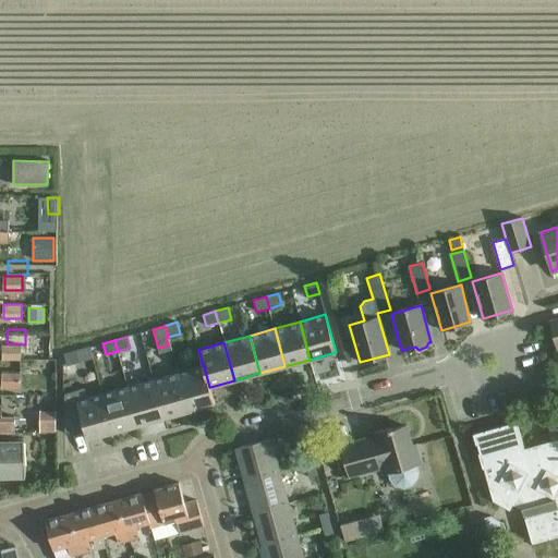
[(25,346),(21,346),(2,344),(2,359),(25,360),(25,346)]
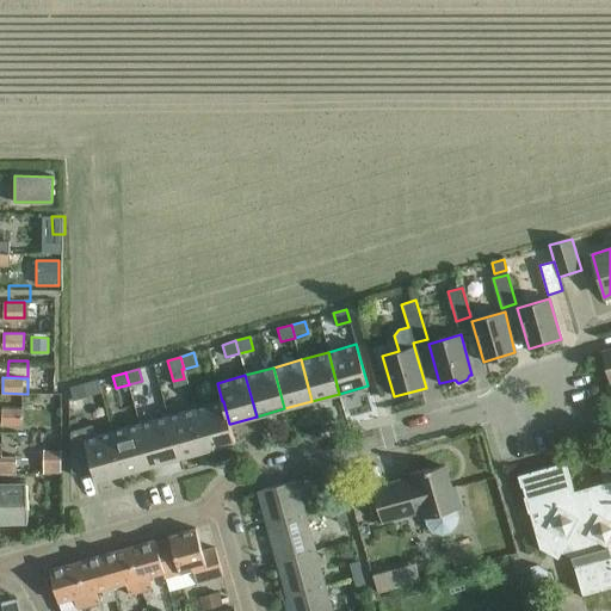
[(86,396),(82,384),(69,388),(73,400),(86,396)]
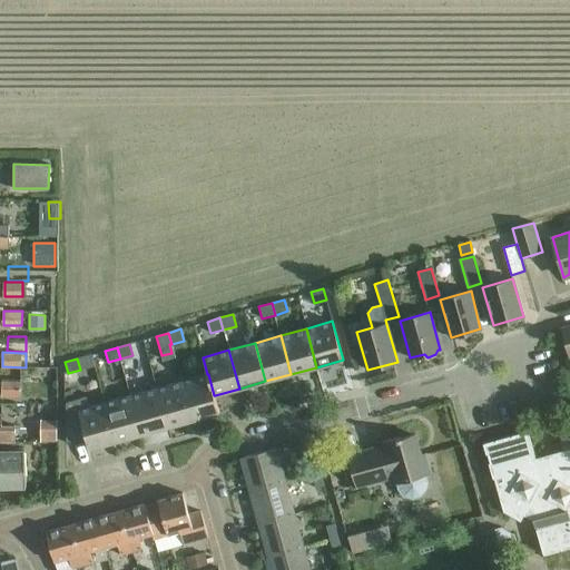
[(215,395),(214,395),(208,374),(207,374),(182,381),(193,420),(219,413),(215,395)]
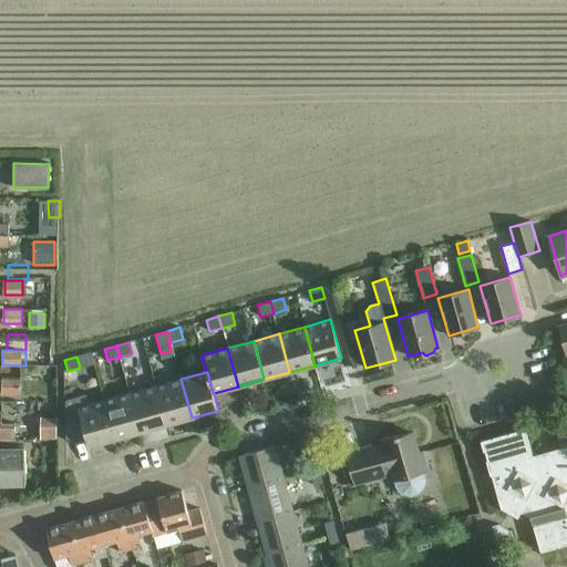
[(20,379),(2,379),(1,393),(20,394),(20,379)]
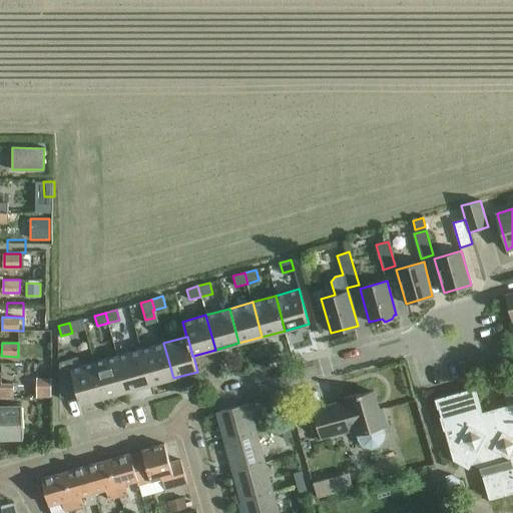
[(150,385),(173,378),(163,343),(140,350),(150,385)]
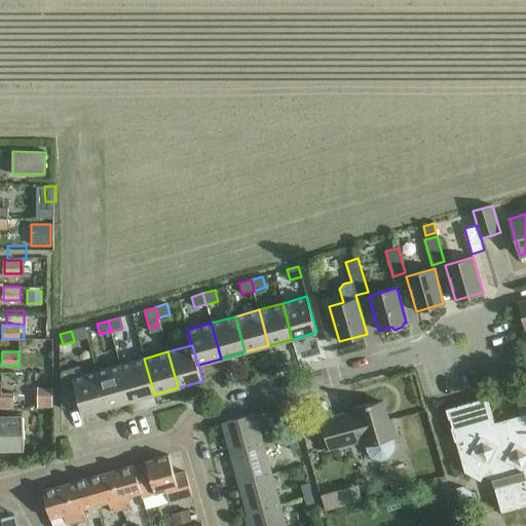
[(130,401),(154,395),(144,359),(120,365),(130,401)]
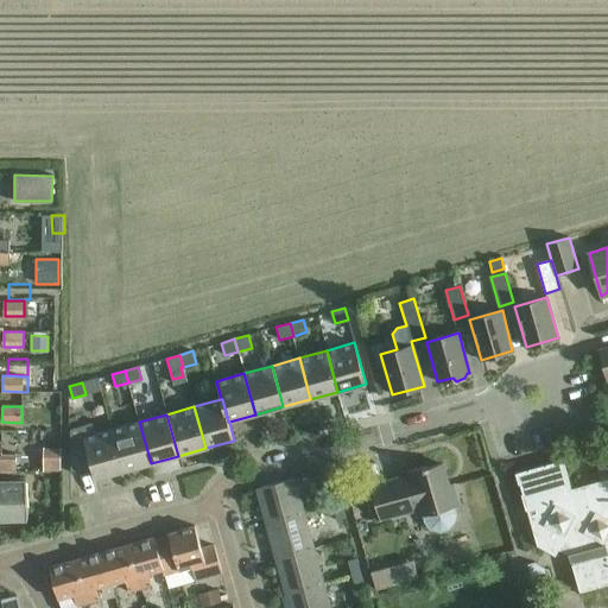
[(124,470),(151,463),(139,422),(112,430),(124,470)]
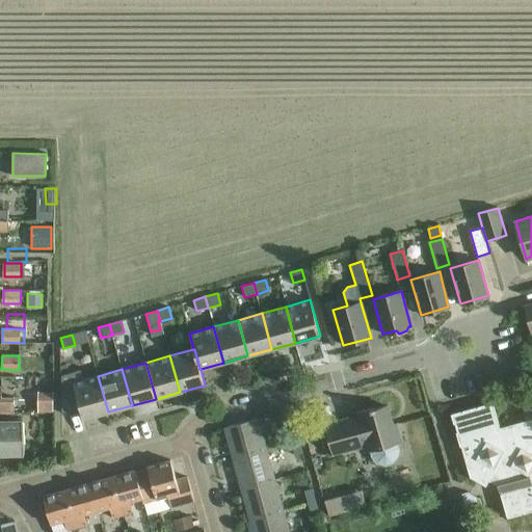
[(98,376),(83,380),(80,370),(61,375),(62,414),(80,409),(83,419),(108,411),(98,376)]
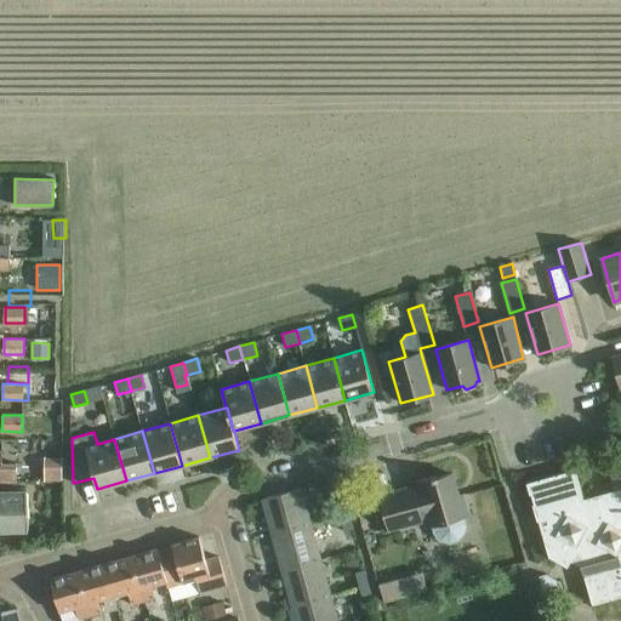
[(0,480),(16,482),(16,463),(1,463),(1,453),(0,451),(0,480)]
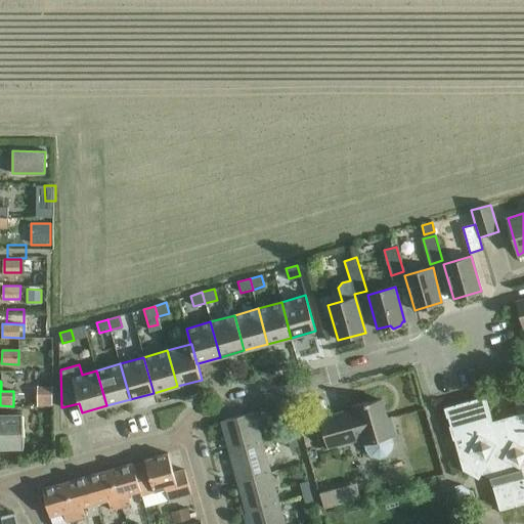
[(51,406),(52,386),(38,385),(37,405),(51,406)]
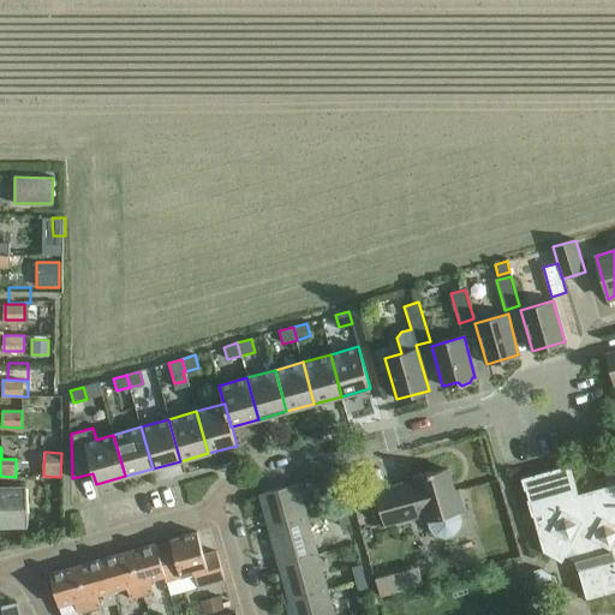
[(614,463),(603,466),(608,485),(578,494),(569,466),(523,479),(543,551),(561,562),(565,555),(575,561),(586,598),(614,589),(614,463)]
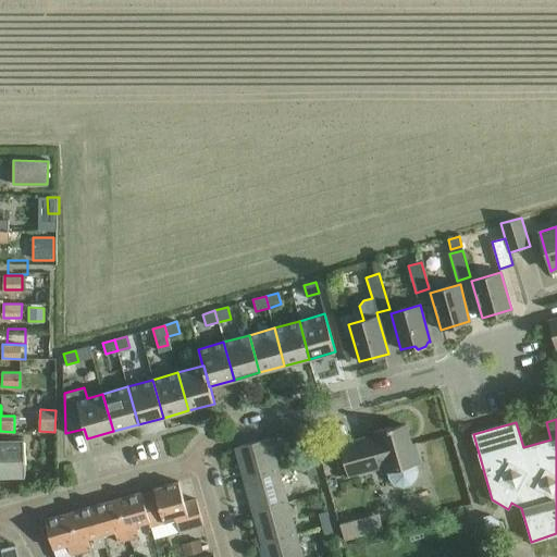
[(418,471),(416,462),(420,462),(415,444),(410,445),(405,425),(392,429),(391,426),(372,432),(374,436),(341,446),(349,475),(382,466),(384,472),(387,471),(390,479),(394,485),(404,487),(411,485),(418,479),(418,471)]
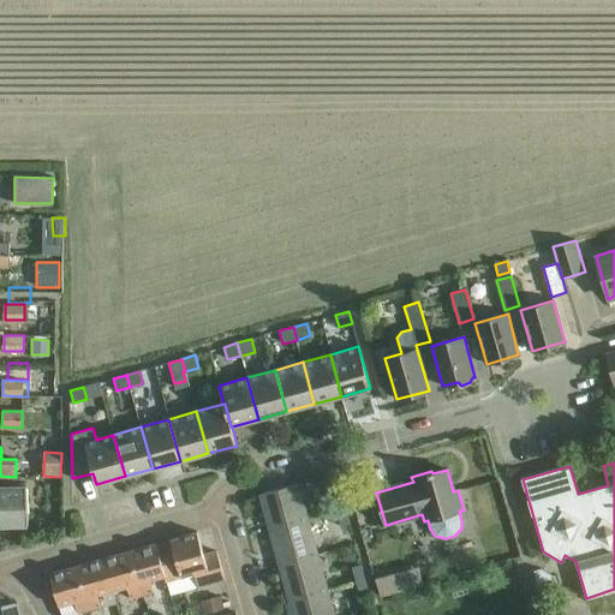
[(269,530),(308,520),(302,497),(298,485),(298,483),(260,494),(269,530)]
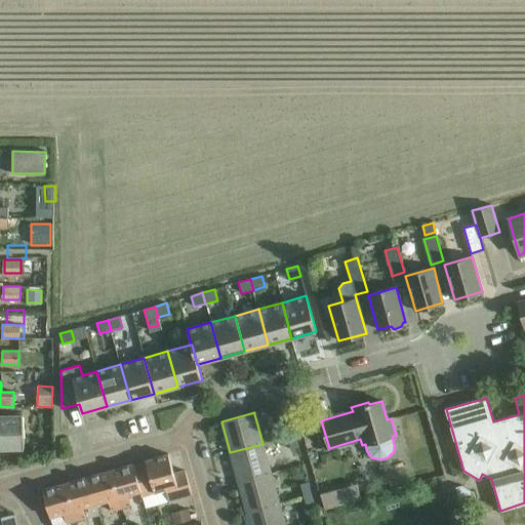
[(263,412),(254,414),(257,425),(266,422),(263,412)]
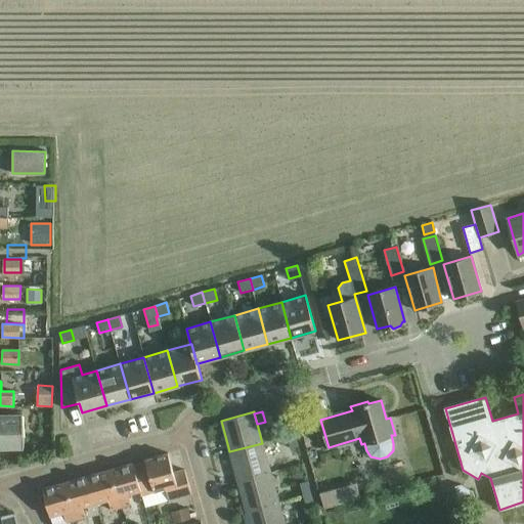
[(0,448),(24,447),(25,435),(23,415),(0,415),(0,448)]
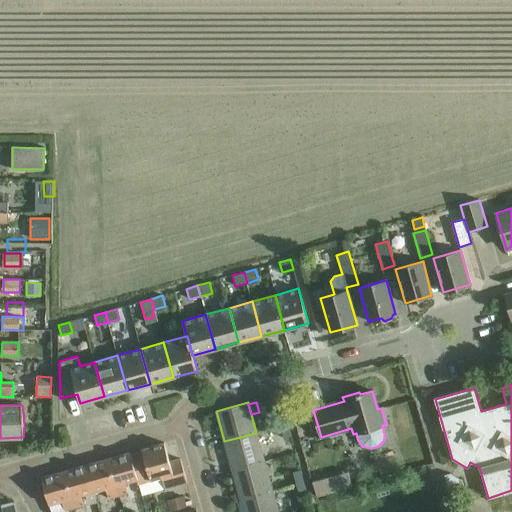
[(291,436),(288,424),(280,426),(283,438),(291,436)]
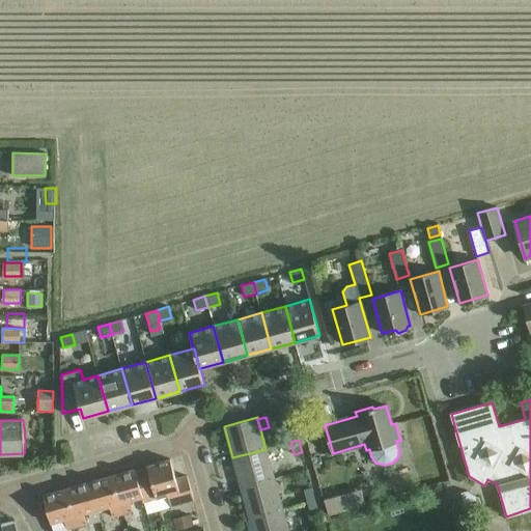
[(241,488),(274,479),(266,449),(232,457),(241,488)]
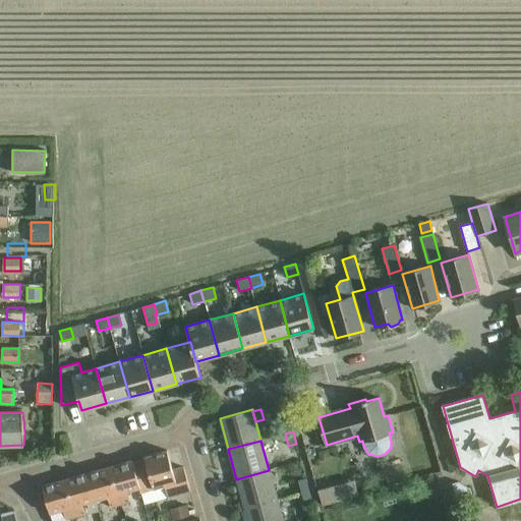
[(145,457),(146,460),(154,489),(165,485),(168,498),(190,491),(184,467),(173,470),(167,451),(145,457)]
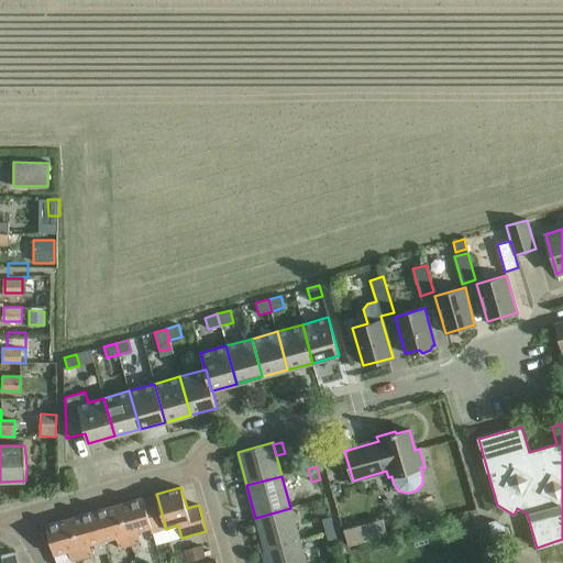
[(157,497),(144,500),(151,528),(153,532),(166,529),(157,497)]
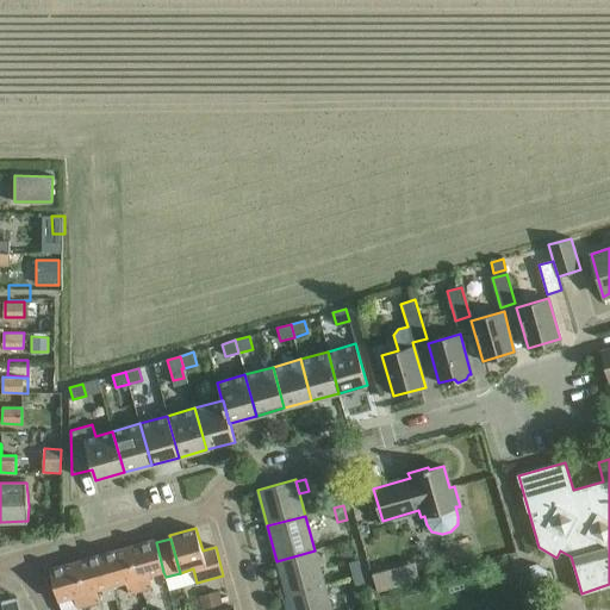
[(155,540),(129,547),(142,591),(153,587),(149,576),(163,572),(156,542),(155,540)]
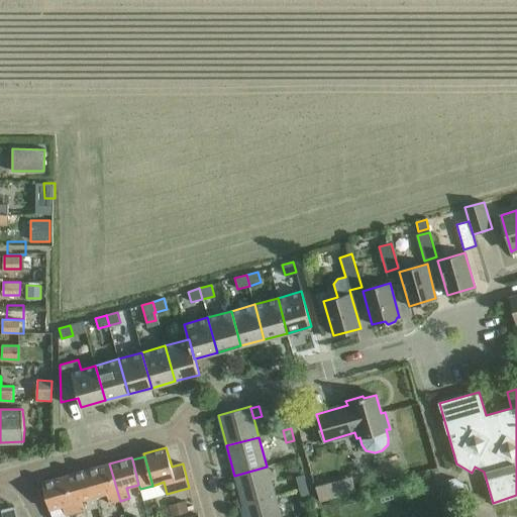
[(109,463),(87,470),(94,497),(107,494),(109,504),(120,501),(109,463)]
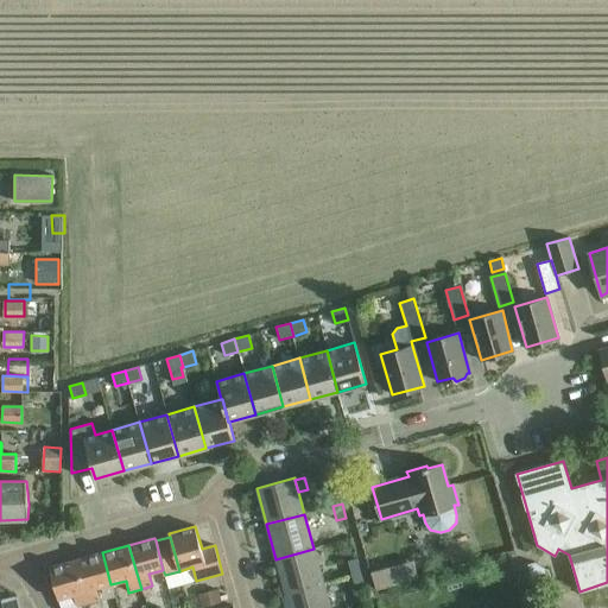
[(285,594),(323,583),(314,549),(276,559),(285,594)]
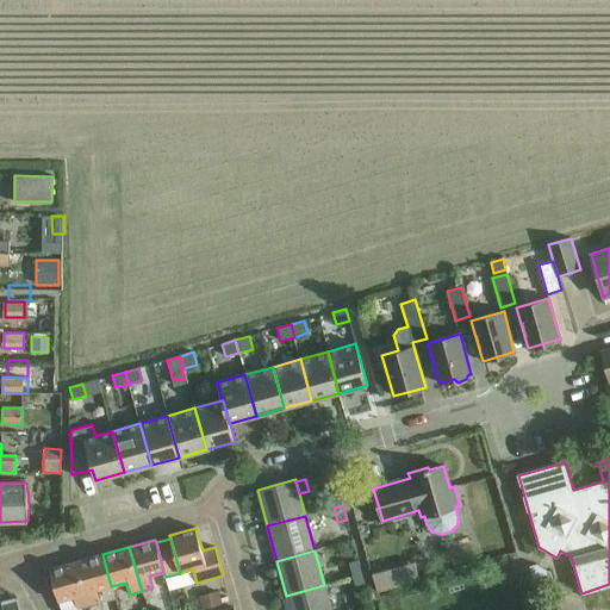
[(103,554),(75,561),(87,605),(99,603),(97,591),(111,586),(103,554)]
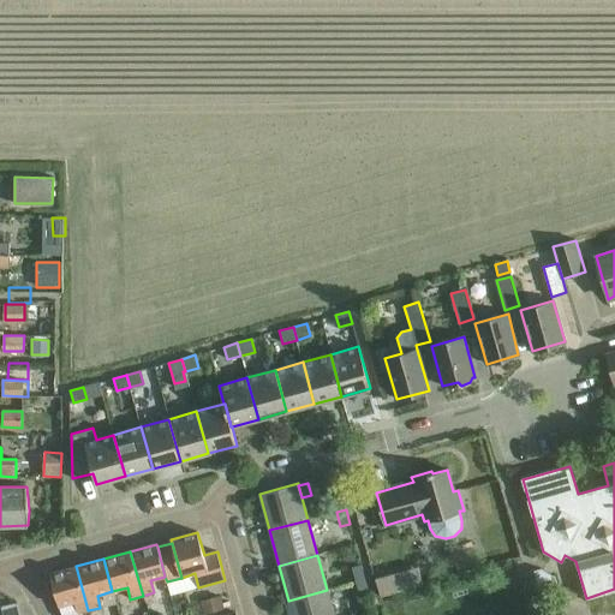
[(360,565),(352,567),(356,581),(365,579),(360,565)]
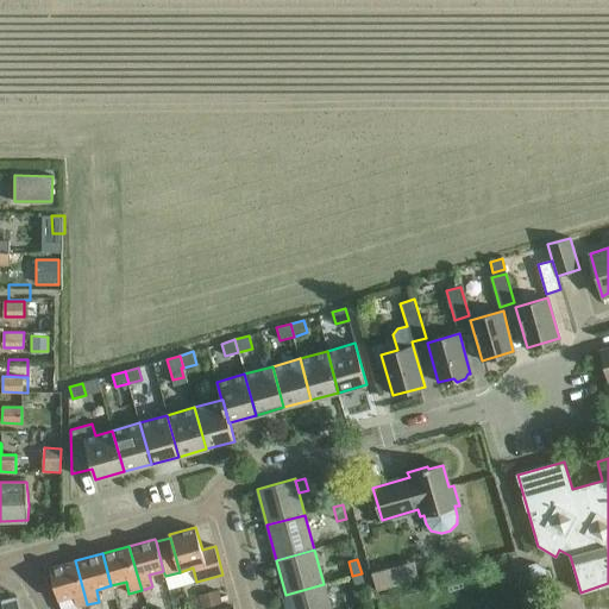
[(75,560),(49,569),(57,600),(73,596),(76,608),(87,604),(75,560)]
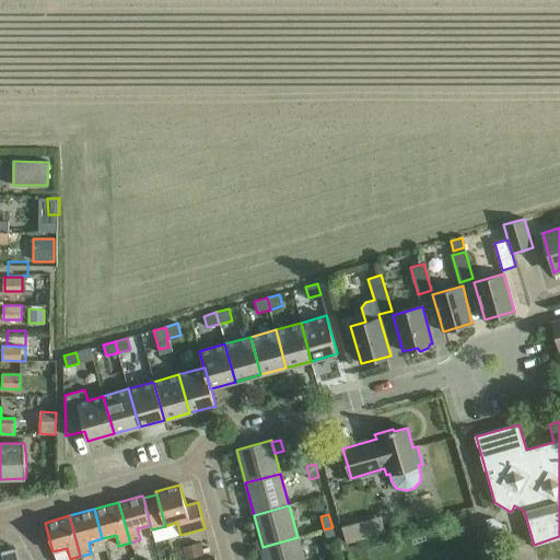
[(482,540),(491,537),(508,533),(505,525),(492,517),(486,520),(477,522),(482,540)]
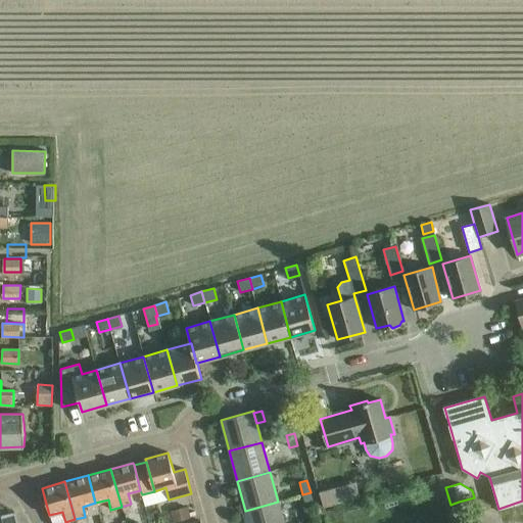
[(333,488),(319,492),(323,507),(337,503),(333,488)]
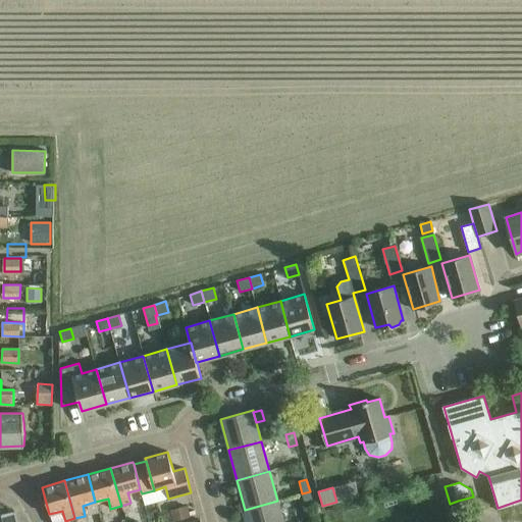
[(313,504),(310,491),(302,493),(305,506),(313,504)]
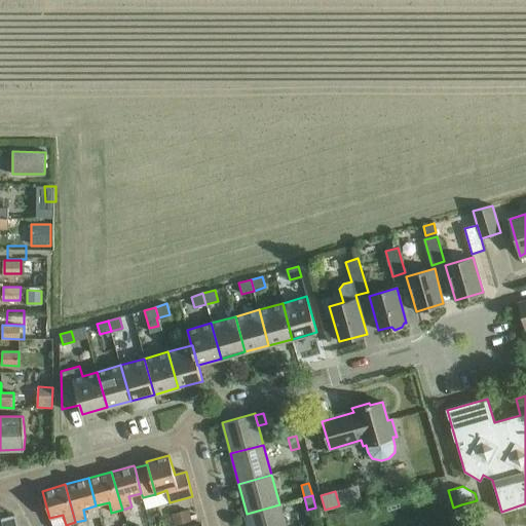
[(286,525),(279,504),(247,514),(250,525),(286,525)]
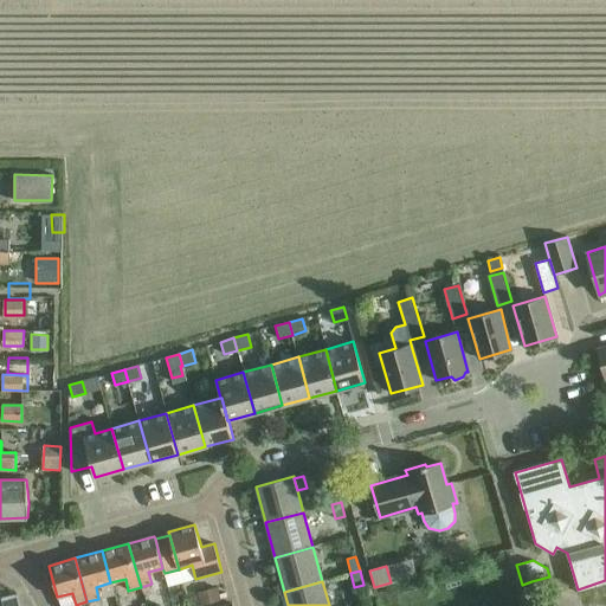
[(217,587),(198,593),(201,605),(220,600),(220,599),(226,597),(225,593),(219,594),(217,587)]
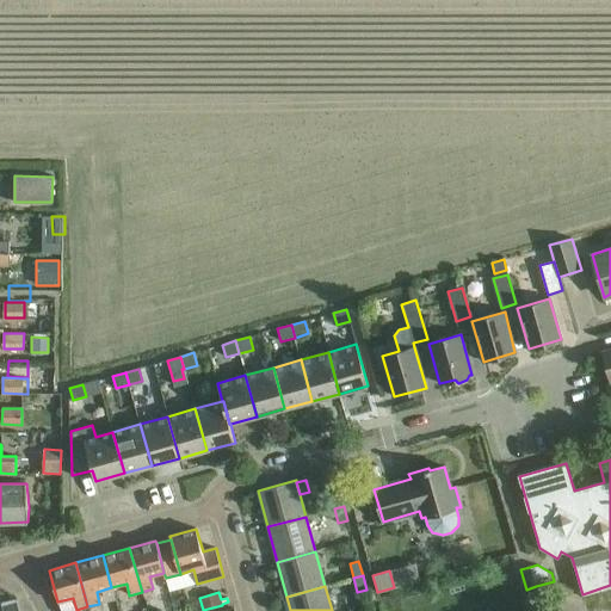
[(14,599),(1,603),(2,610),(19,610),(17,599),(14,599)]
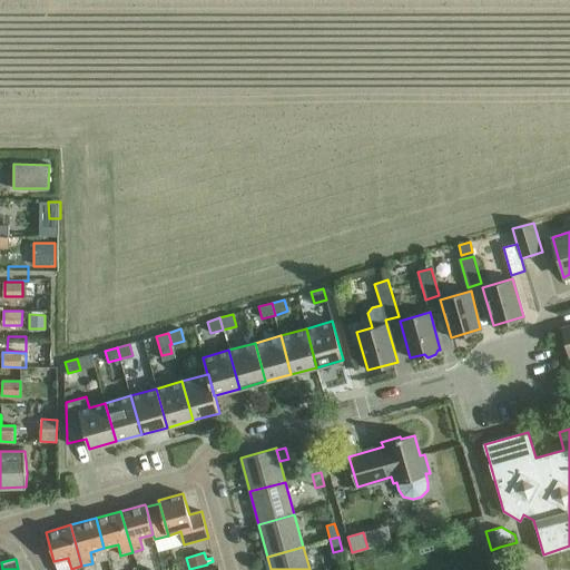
[(536,563),(537,569),(551,569),(549,560),(536,563)]
